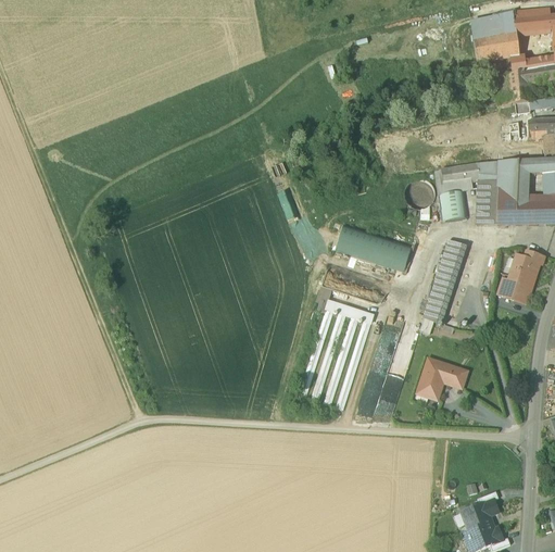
[(550,7),(516,10),(517,16),(551,13),(550,7)]
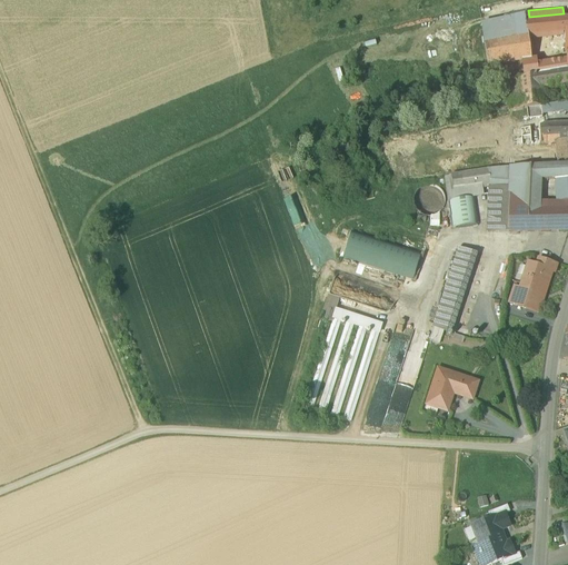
[(567,12),(564,13),(529,17),(526,18),(528,31),(529,31),(529,35),(544,33),(552,33),(566,33),(567,30),(567,12)]
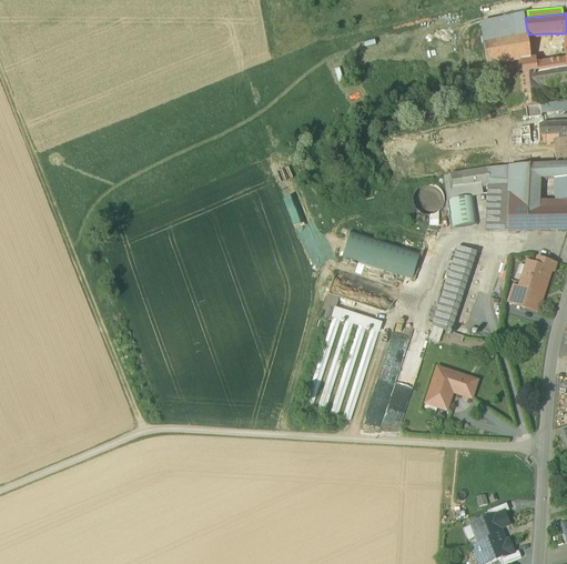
[(517,32),(514,14),(483,21),(485,39),(517,32)]
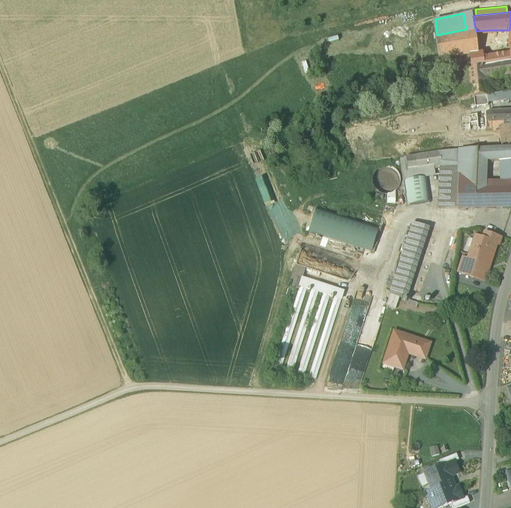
[(466,29),(437,35),(440,56),(468,53),(480,51),(476,31),(476,28),(475,28),(466,29)]
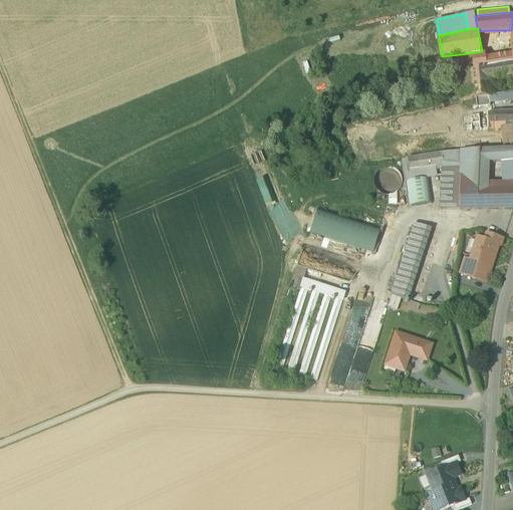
[(482,51),(470,53),(471,67),(491,63),(512,59),(512,50),(482,55),(482,51)]
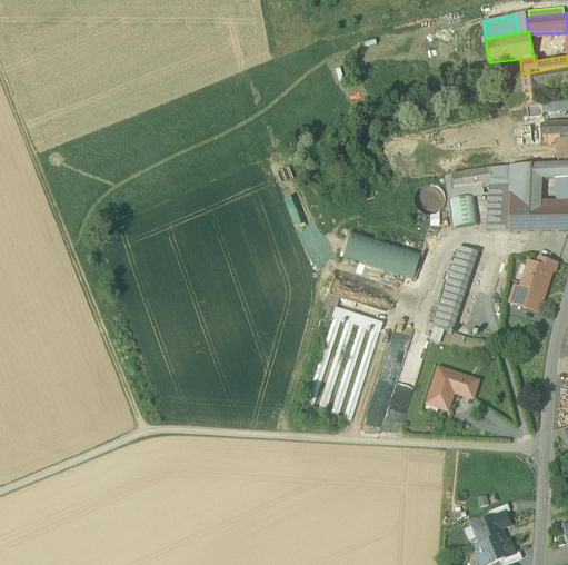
[(567,67),(556,70),(557,81),(567,78),(567,67)]
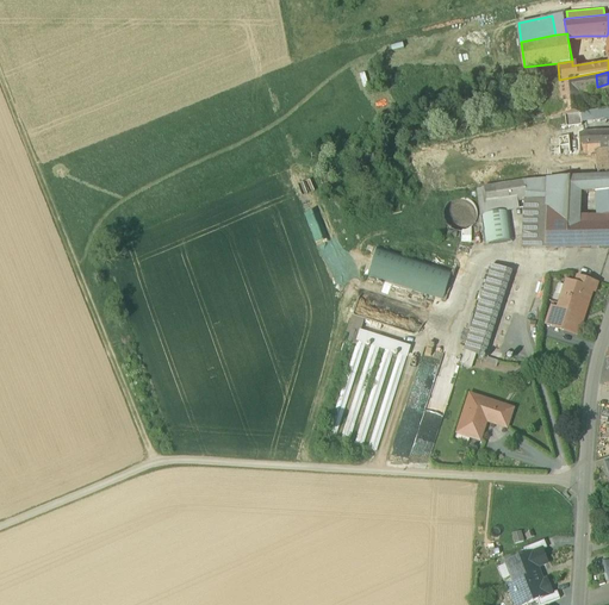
[(596,75),(584,78),(583,75),(559,80),(560,93),(580,92),(579,89),(597,87),(596,75)]
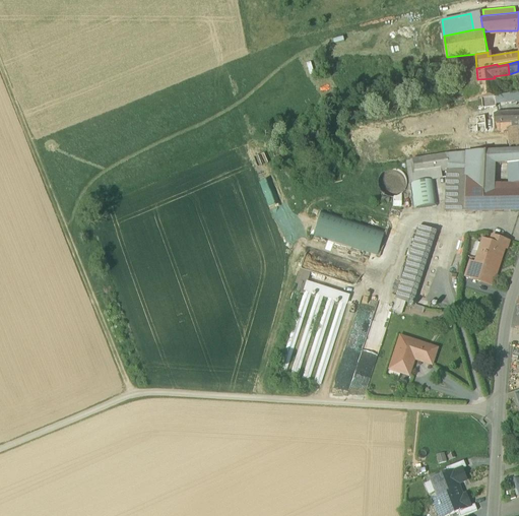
[(477,79),(478,87),(495,85),(495,78),(477,79)]
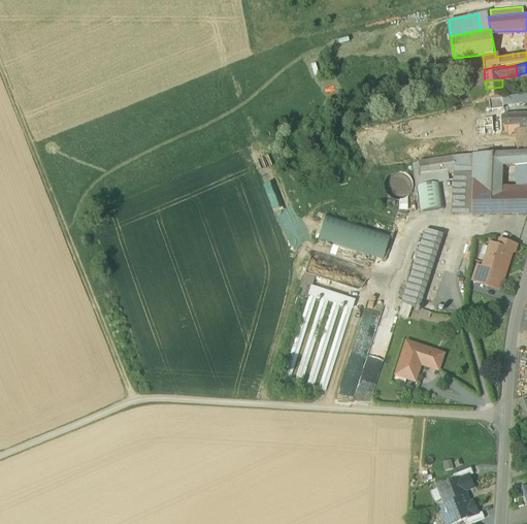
[(486,89),(486,98),(491,97),(498,97),(502,96),(502,87),(486,89)]
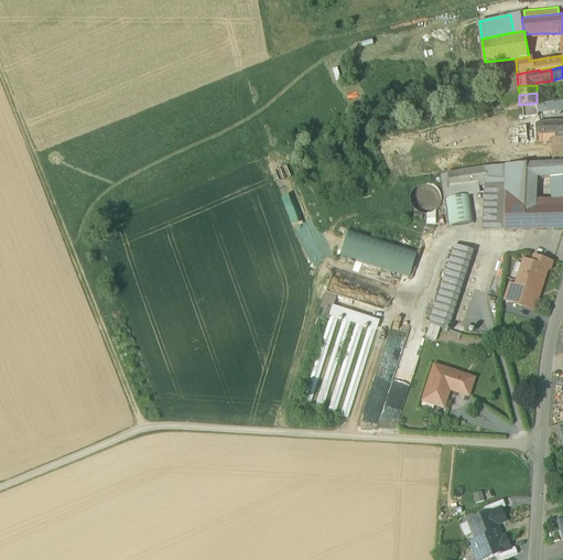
[(532,104),(533,115),(539,115),(539,110),(562,106),(562,97),(554,99),(537,103),(532,104)]
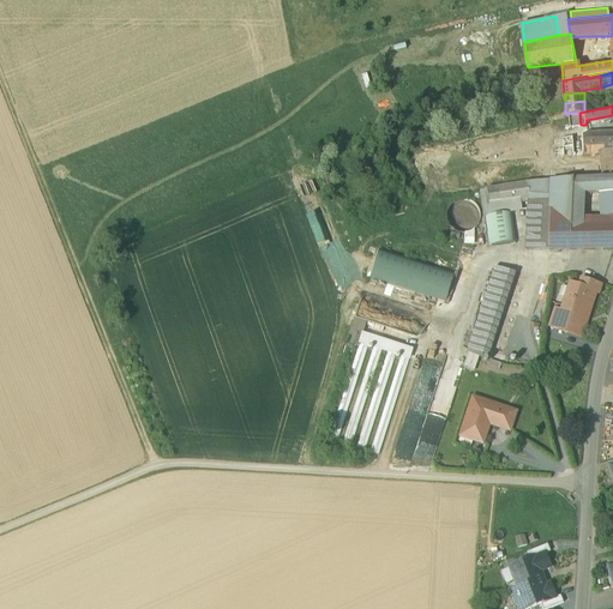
[(581,125),(580,113),(571,113),(572,134),(564,136),(565,145),(574,144),(589,143),(589,151),(601,150),(601,144),(601,143),(601,132),(588,133),(587,125),(581,125)]
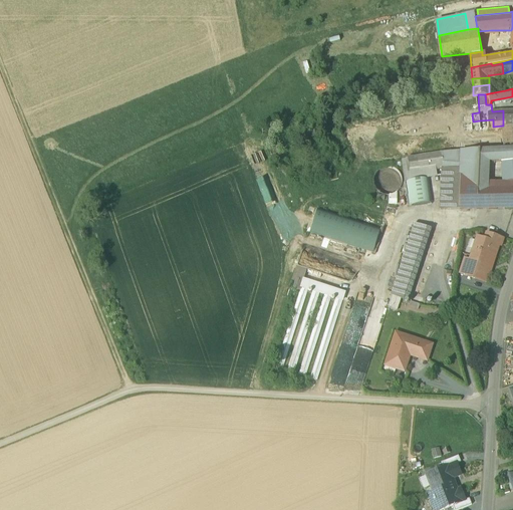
[(512,109),(503,110),(503,119),(503,120),(512,119),(512,109)]
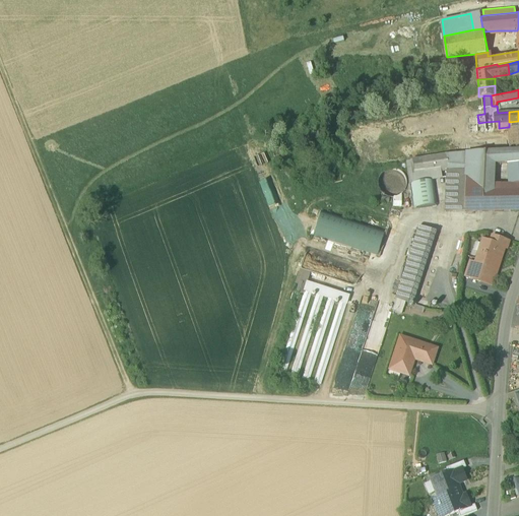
[(518,121),(509,122),(509,127),(510,140),(511,147),(518,147),(518,121)]
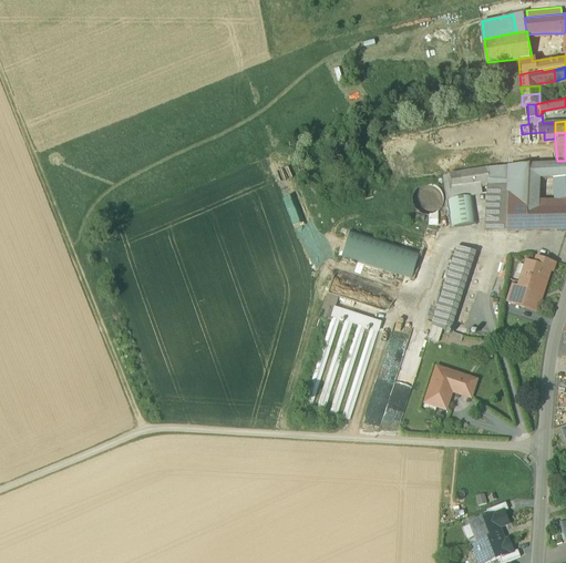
[(556,153),(531,154),(531,162),(557,161),(556,153)]
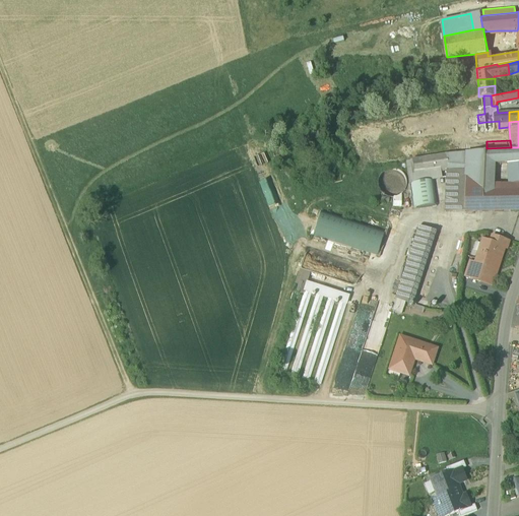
[(518,180),(494,181),(495,160),(518,158),(518,147),(511,147),(487,148),(475,149),(467,149),(464,208),(518,206),(518,180)]
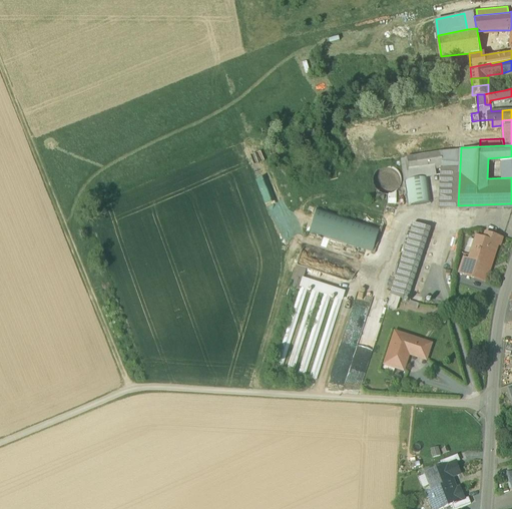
[(461,147),(408,154),(410,169),(443,164),(439,205),(458,205),(461,147)]
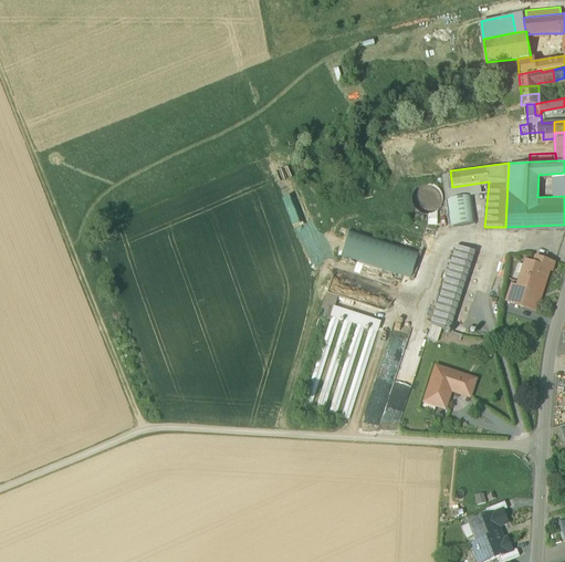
[(439,185),(433,181),(428,180),(424,181),(420,183),(417,186),(415,189),(414,194),(414,198),(415,203),(417,206),(420,208),(422,210),(426,211),(430,211),(435,210),(438,207),(441,204),(442,201),(443,197),(443,193),(441,188),(439,185)]
